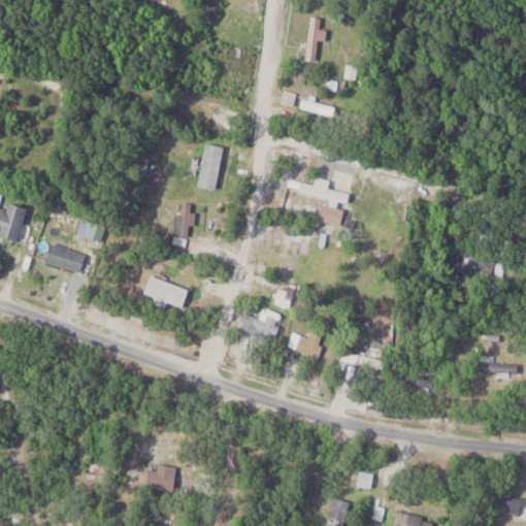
[(310,18),(305,63),(316,63),(318,40),(325,41),(326,30),(319,29),(320,19),(310,18)]
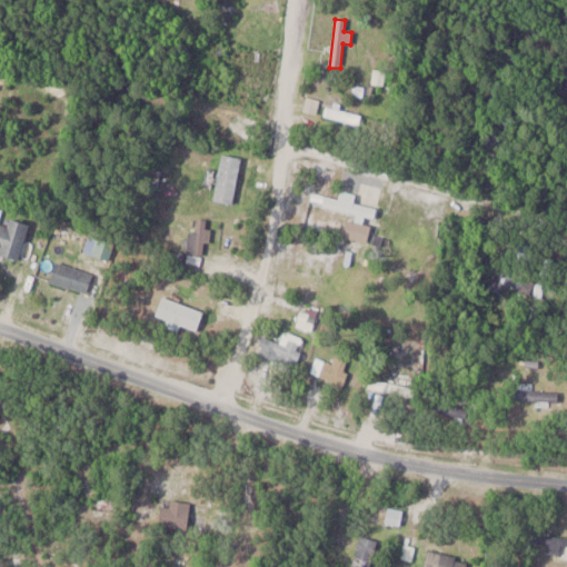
[(315,100),(305,102),(307,113),(317,111),(315,100)]
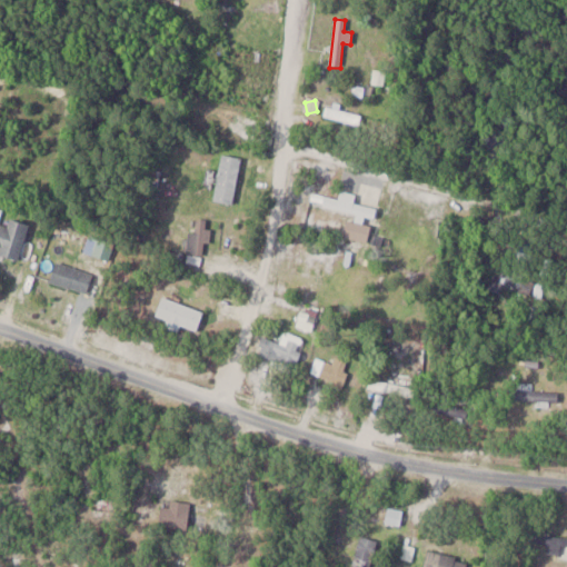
[(240,159),(220,155),(211,201),(231,205),(240,159)]
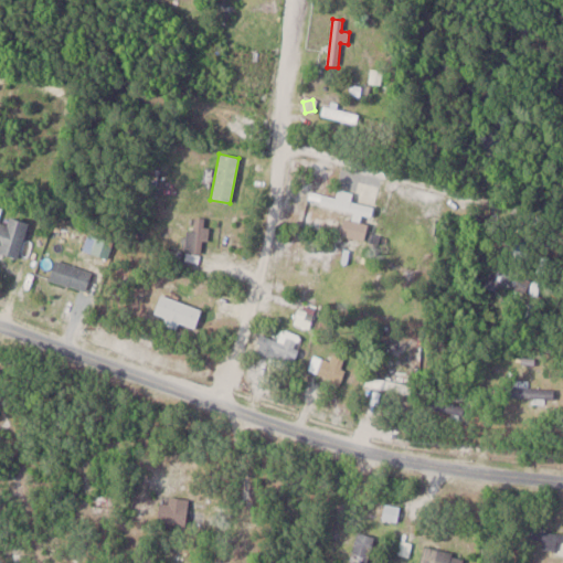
[(321,195),(319,206),(370,216),(372,206),(337,199),(321,195)]
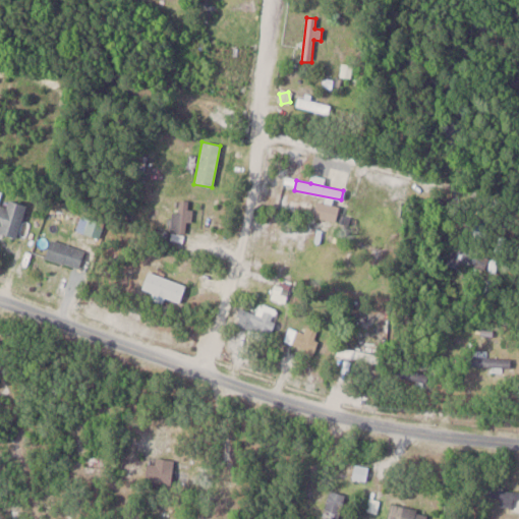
[(0,233),(17,237),(25,206),(7,200),(5,210),(0,209),(0,193),(0,233)]
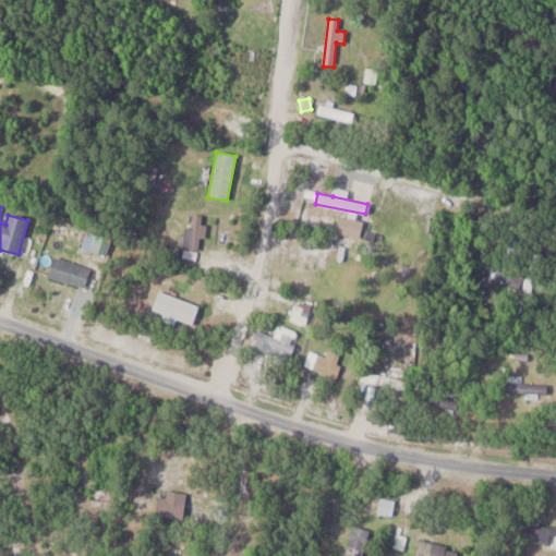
[(201,253),(204,217),(191,215),(189,228),(183,227),(181,252),(201,253)]
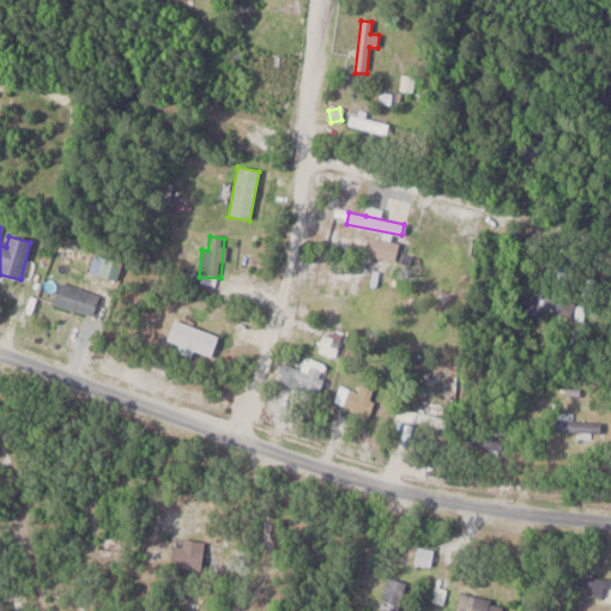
[(394,262),(399,244),(373,239),(369,256),(394,262)]
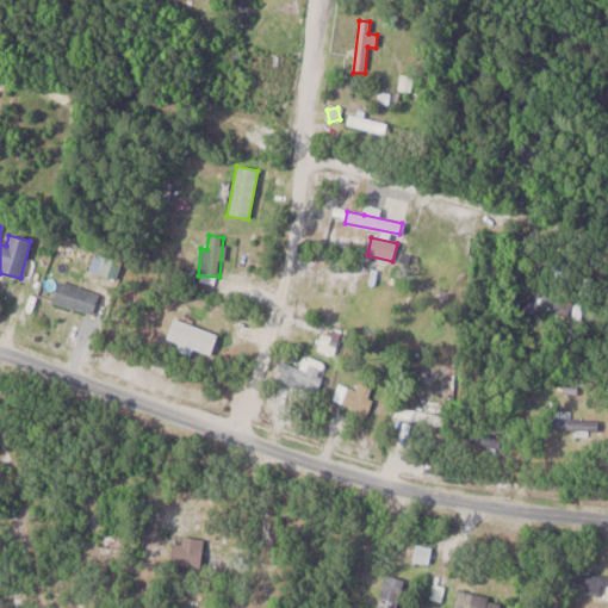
[(109,274),(110,259),(93,258),(92,273),(109,274)]
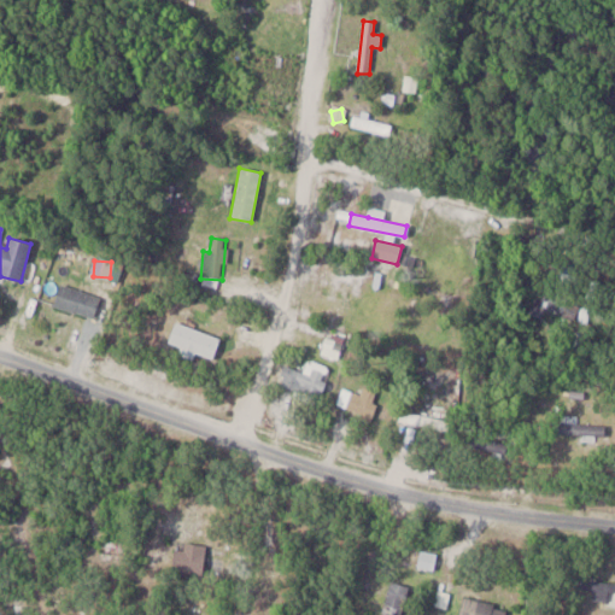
[(100,299),(59,286),(53,306),(93,320),(100,299)]
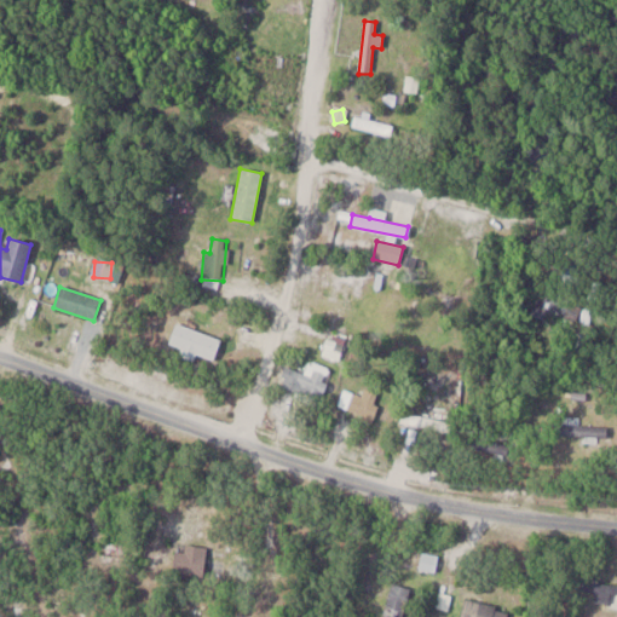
[(554,313),(572,322),(577,310),(560,303),(554,313)]
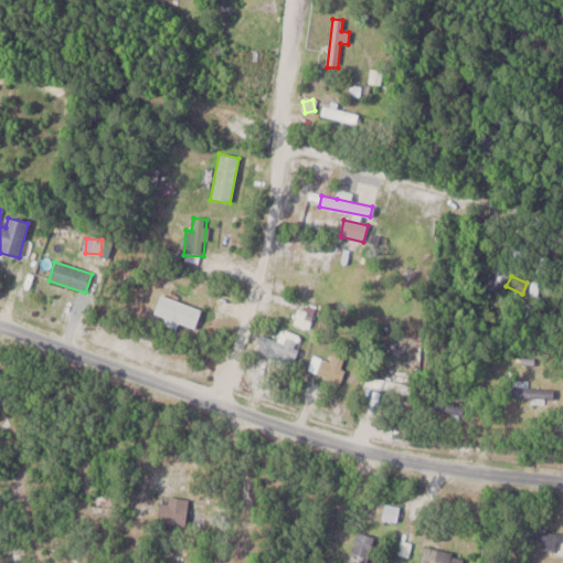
[(193,332),(201,310),(160,297),(152,319),(193,332)]
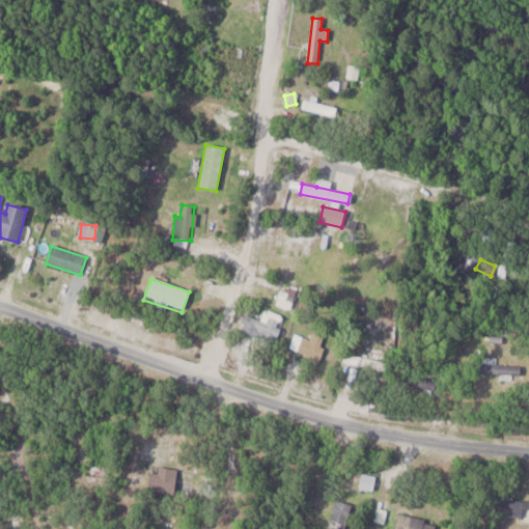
[(267,318),(266,323),(250,316),(246,331),(274,341),(281,324),(267,318)]
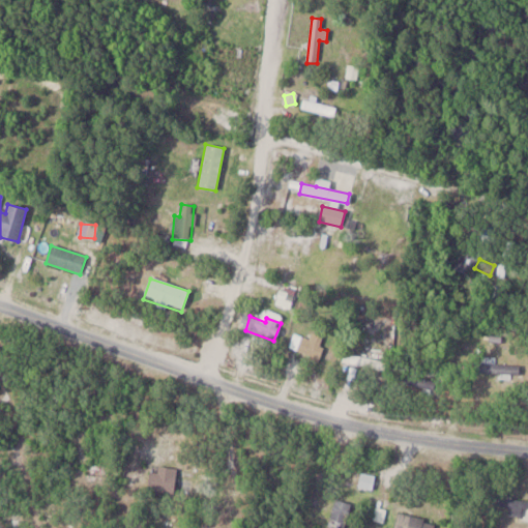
[(317,361),(325,339),(311,333),(308,340),(294,334),(288,351),(317,361)]
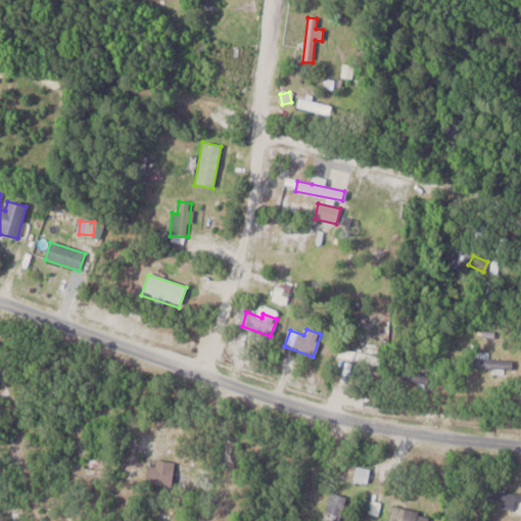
[(472,371),(512,371),(512,360),(472,360),(472,371)]
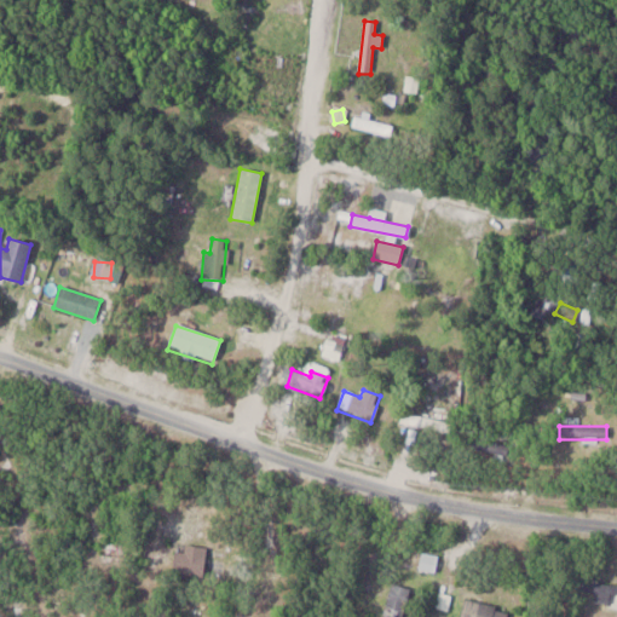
[(205,576),(205,547),(176,547),(176,576),(205,576)]
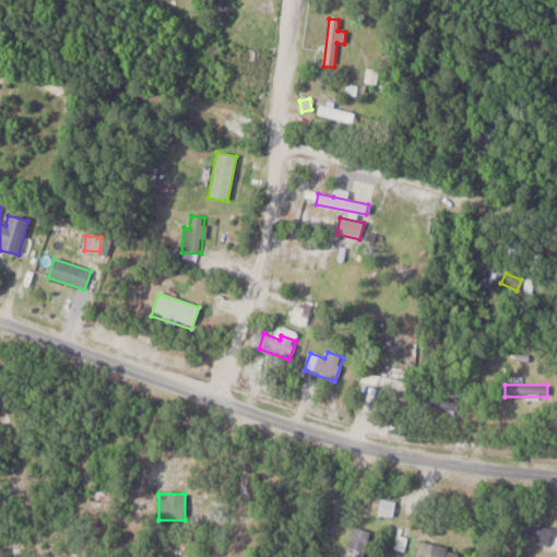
[(378,513),(390,517),(393,505),(381,501),(378,513)]
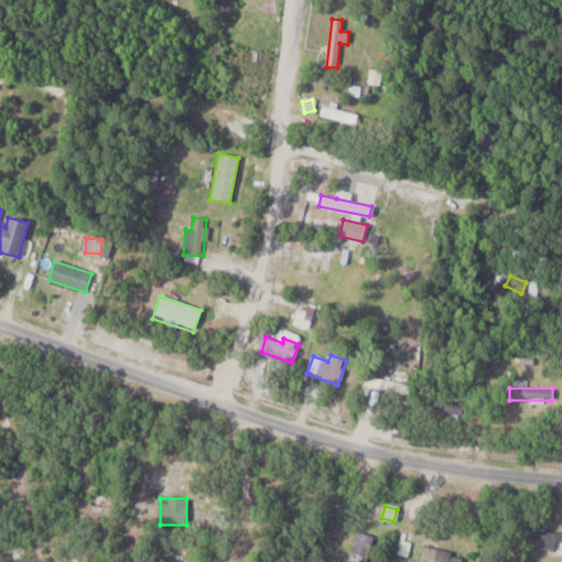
[(554,550),(554,542),(561,542),(561,532),(527,532),(527,540),(542,540),(541,550),(554,550)]
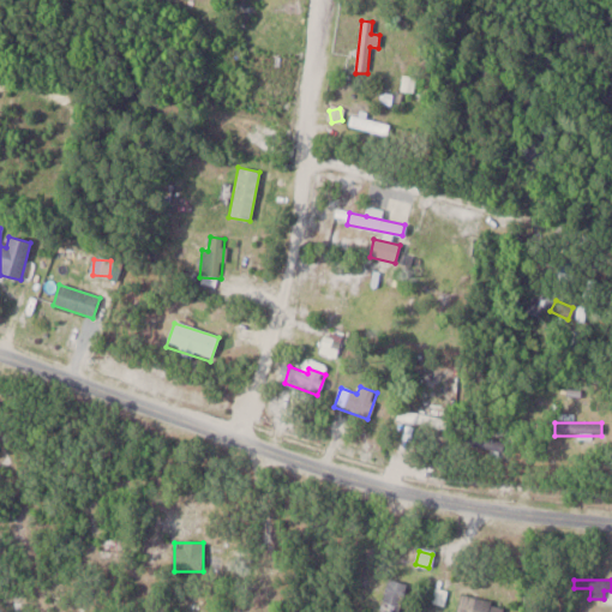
[(402,611),(402,582),(382,582),(382,611),(402,611)]
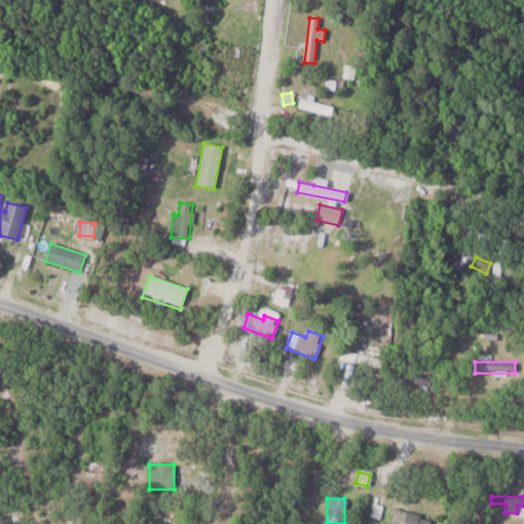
[(426,523),(426,513),(391,513),(391,523),(426,523)]
